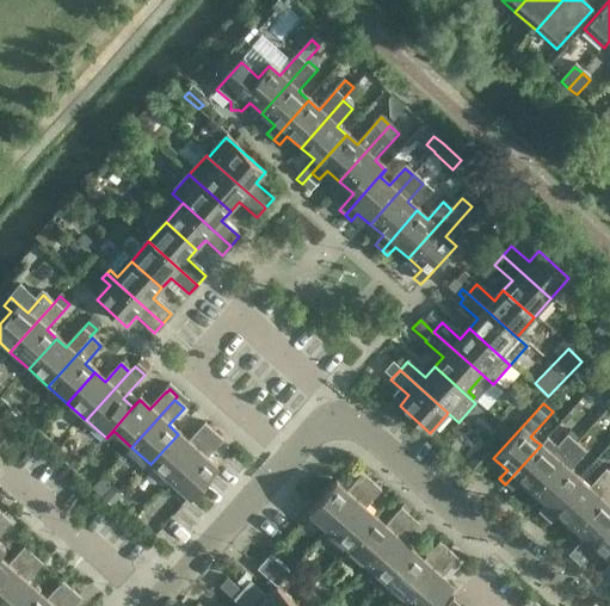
[(189,444),(178,434),(151,464),(170,482),(213,434),(204,426),(189,444)]
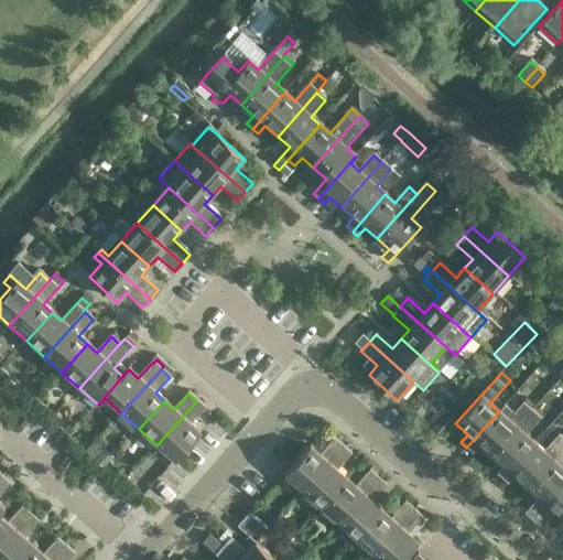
[(499,411),(466,448),(472,453),(479,444),(491,455),(531,411),(534,408),(526,400),(508,420),(499,411)]
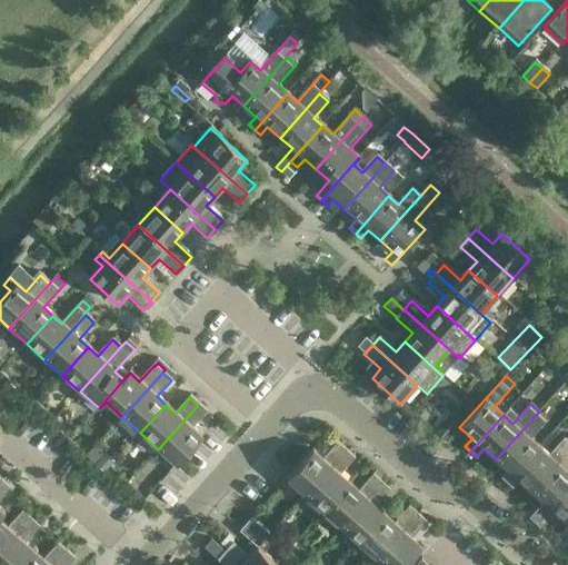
[(198,405),(158,449),(177,466),(201,437),(192,429),(207,413),(198,405)]
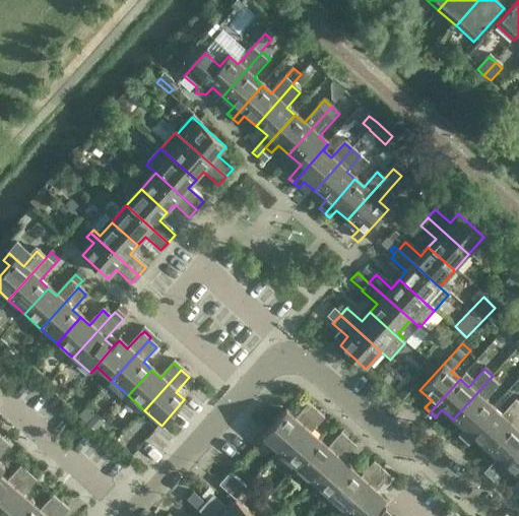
[(408,400),(419,388),(408,378),(397,390),(408,400)]
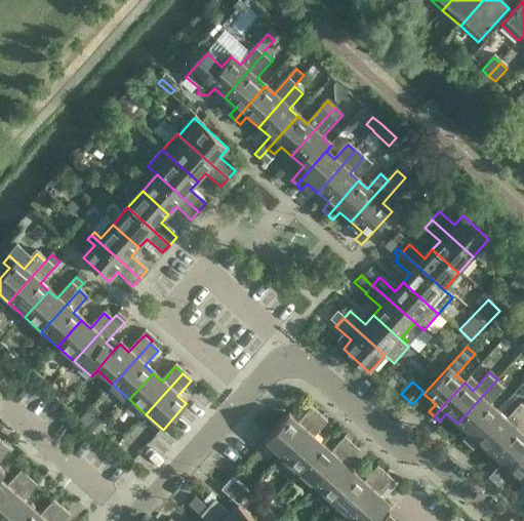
[(494,383),(457,424),(469,434),(461,441),(467,446),(497,412),(488,405),(502,390),(494,383)]
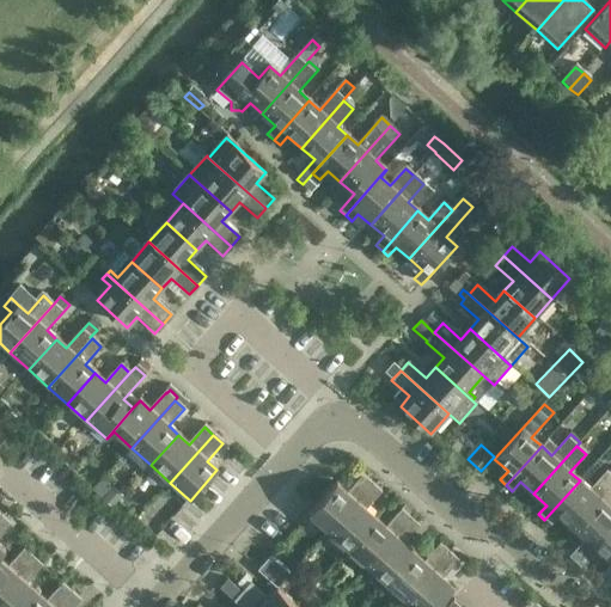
[(580,480),(544,520),(550,526),(558,516),(572,528),(610,484),(610,467),(606,473),(605,472),(590,490),(580,480)]
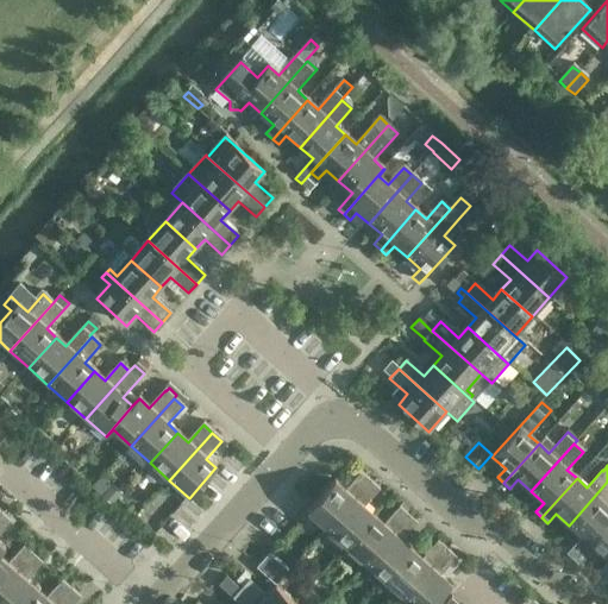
[(334,482),(307,513),(327,530),(370,482),(361,473),(345,491),(334,482)]
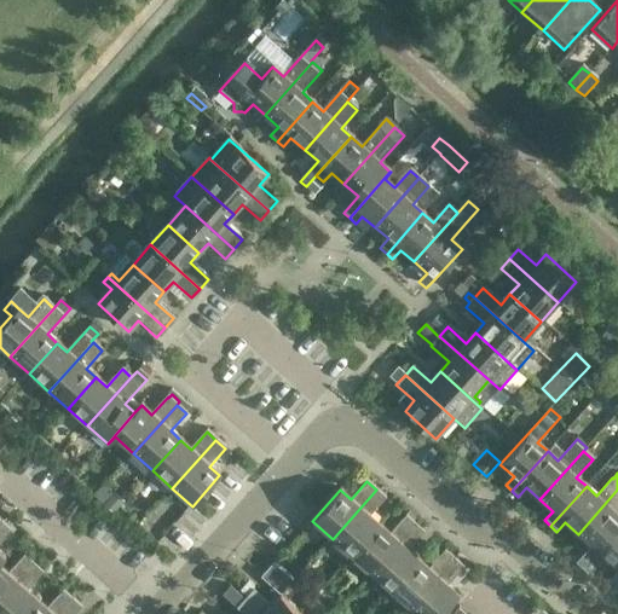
[(376,490),(333,539),(352,556),(380,526),(369,516),(386,498),(376,490)]
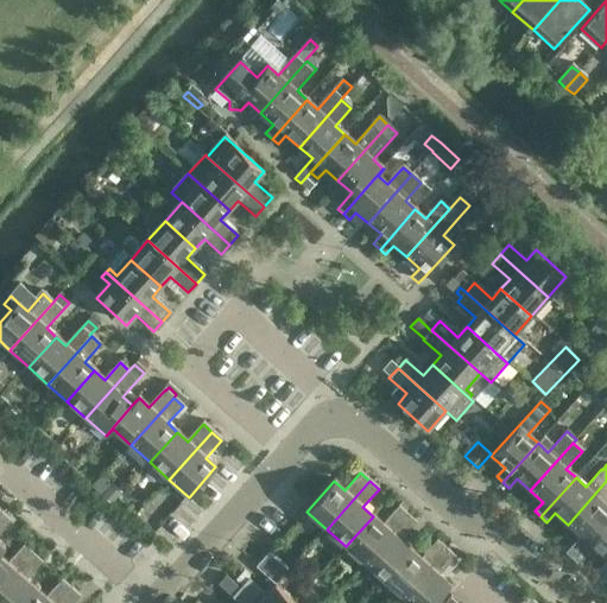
[(606,481),(568,525),(581,537),(573,545),(579,551),(606,519),(606,505),(605,503),(606,500),(606,481)]
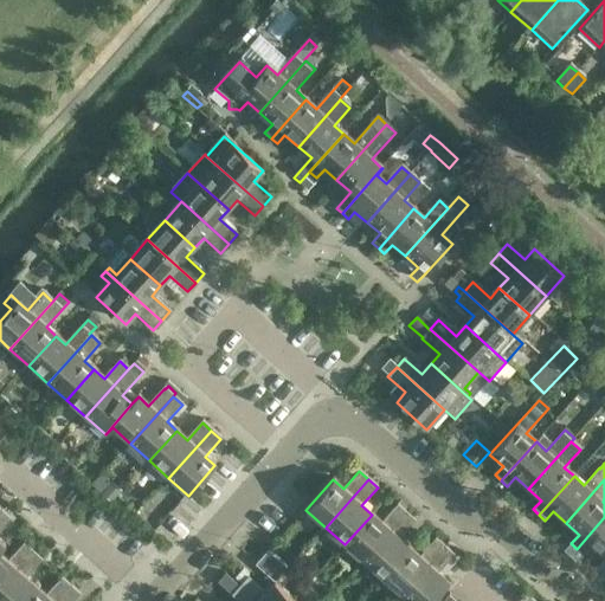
[(372,515),(345,544),(364,561),(406,514),(397,505),(381,523),(372,515)]
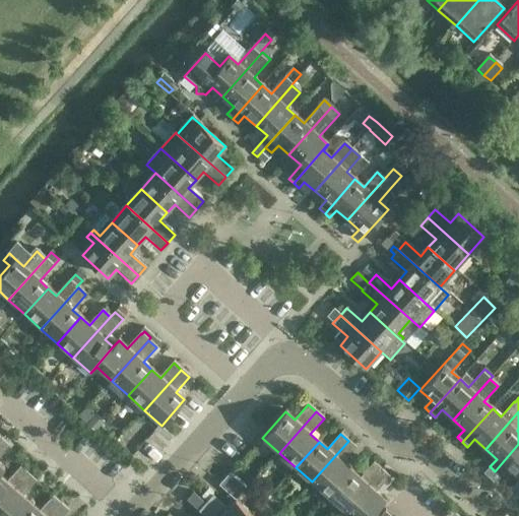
[(0,439),(0,472),(3,469),(0,465),(0,455),(8,446),(0,439)]
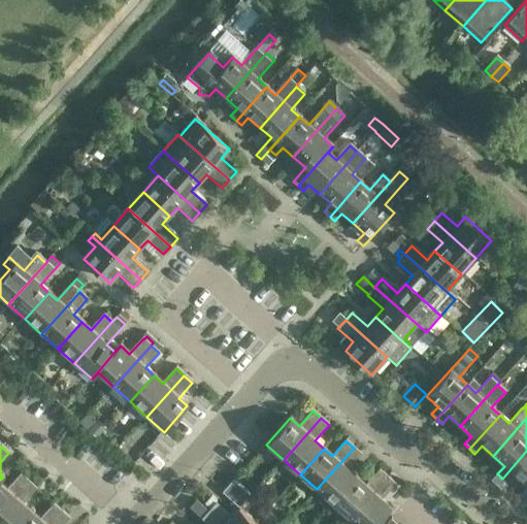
[(354,448),(317,489),(333,504),(357,479),(348,470),(362,455),(354,448)]
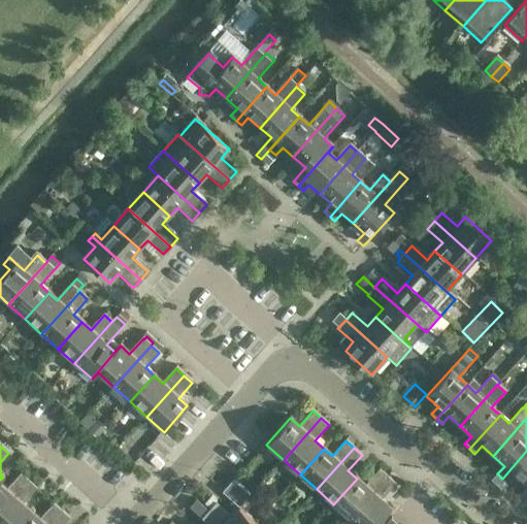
[(526,451),(502,479),(507,483),(515,476),(526,486),(526,484),(526,451)]
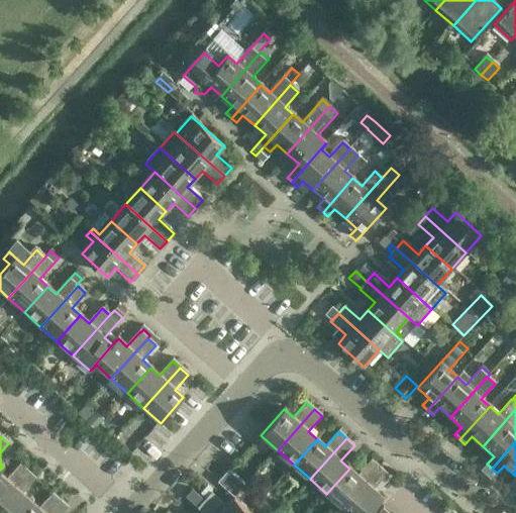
[(349,469),(326,494),(342,508),(379,468),(371,460),(357,476),(349,469)]
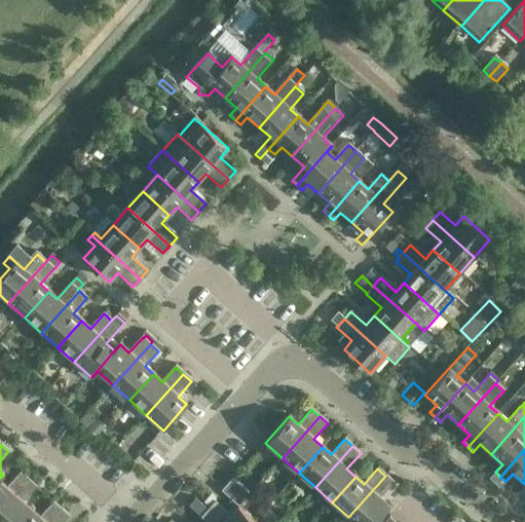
[(3,475),(0,478),(0,511),(28,480),(21,473),(7,488),(0,482),(0,479),(4,475),(3,475)]
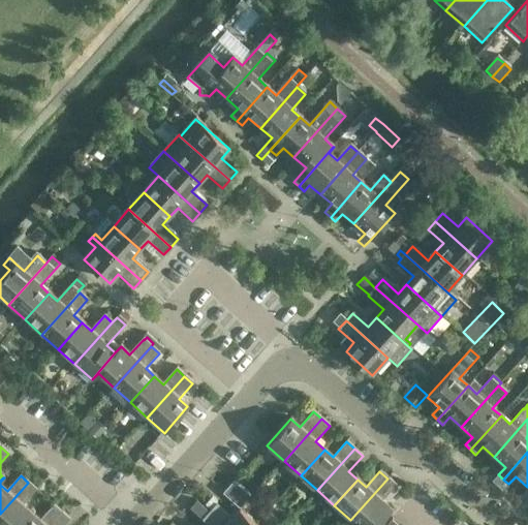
[(387,479),(350,520),(355,524),(377,524),(391,510),(382,501),(396,486),(387,479)]
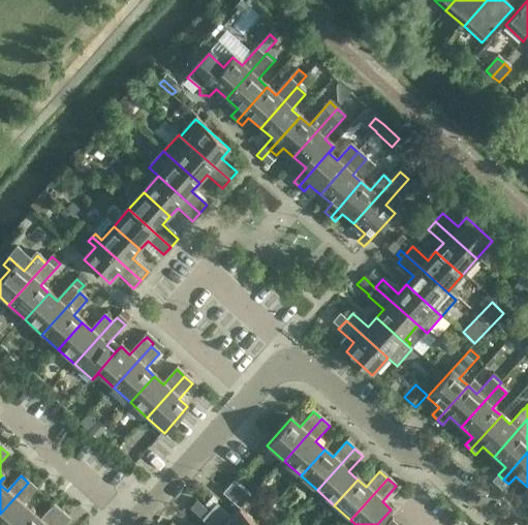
[(250,498),(233,482),(221,495),(239,511),(250,498)]
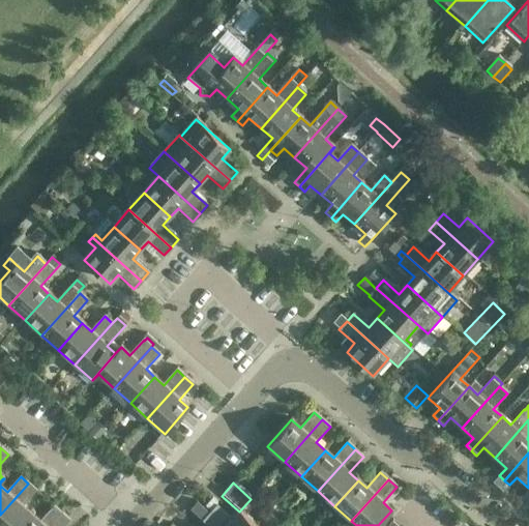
[(28,484),(0,515),(0,525),(21,525),(31,514),(23,506),(36,491),(28,484)]
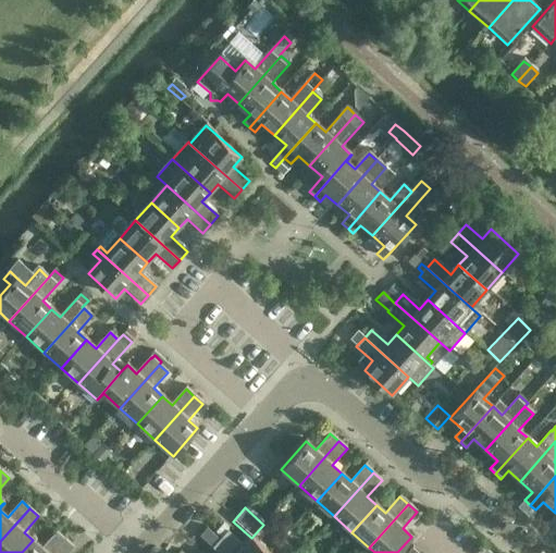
[(42,549),(33,540),(22,552),(53,552),(64,540),(57,532),(42,549)]
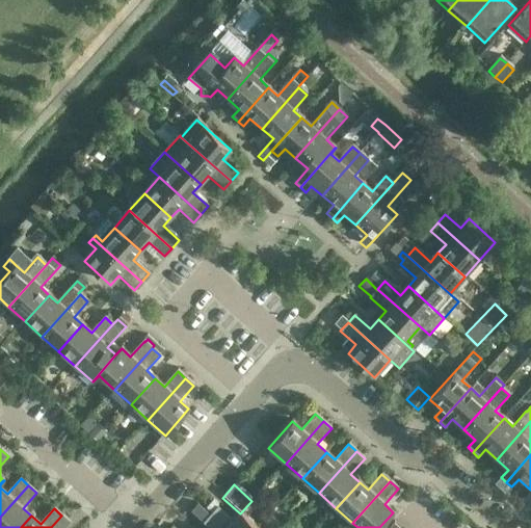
[(217,508),(209,518),(220,527),(256,527),(240,513),(233,522),(217,508)]
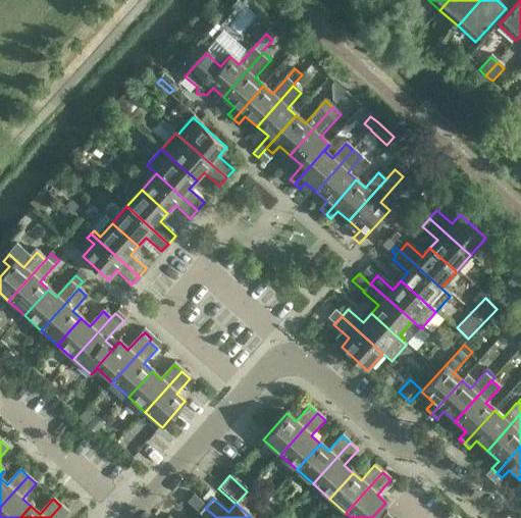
[(60,506),(50,517),(64,517),(68,513),(60,506)]
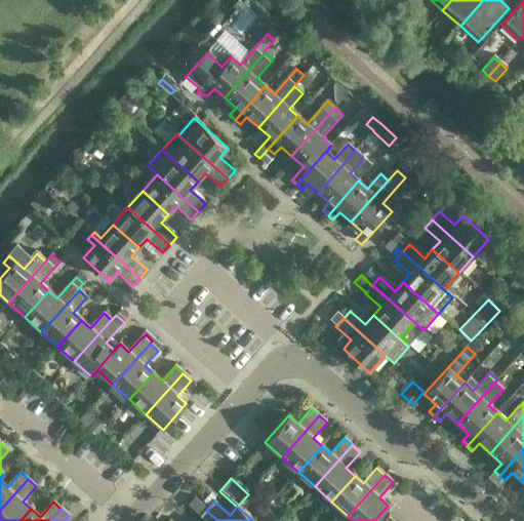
[(217,520),(206,511),(200,518),(203,520),(217,520)]
